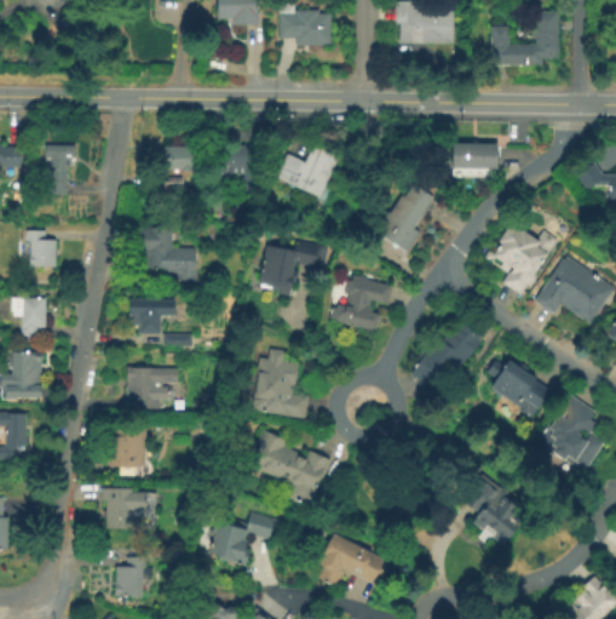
[(262,0),(262,27),(234,27),(234,19),(218,19),(218,0),(262,0)]
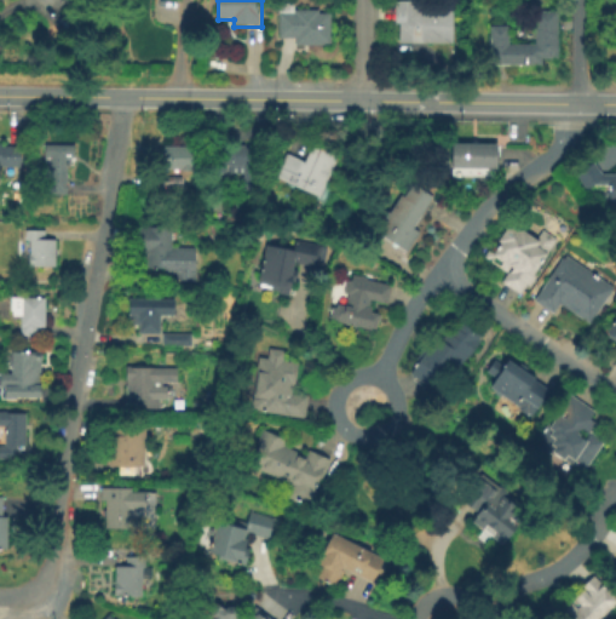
[(402,44),(402,24),(395,24),(396,0),(418,1),(418,11),(456,11),(455,45),(402,44)]
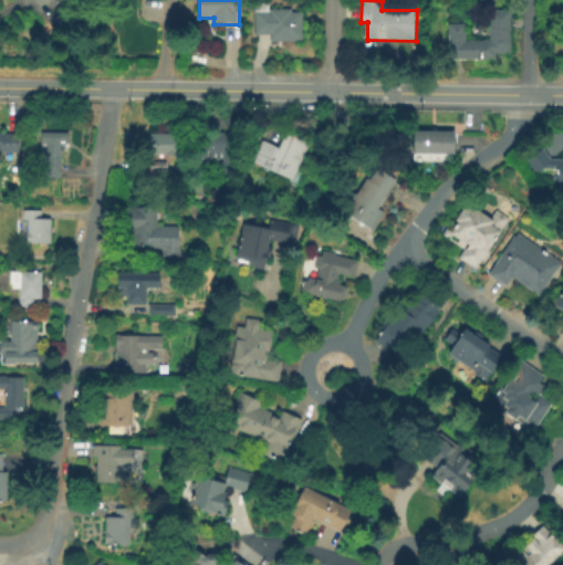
[(302,43),(272,44),(272,37),(257,37),(257,3),(270,3),(270,10),(292,10),(292,14),(302,14),(302,43)]
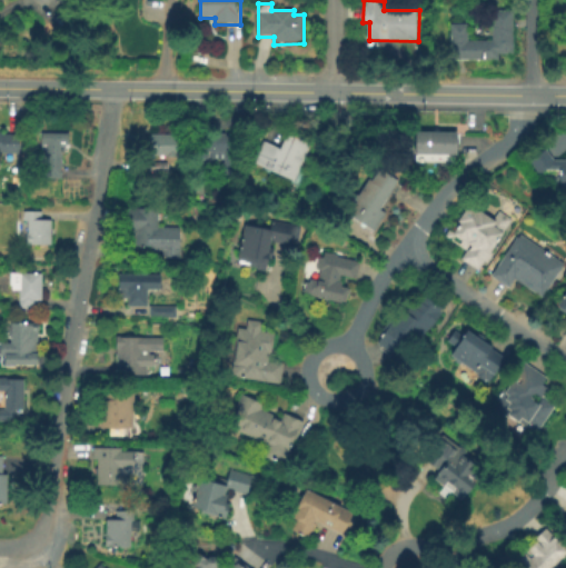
[(512,56),(499,55),(499,61),(450,60),(452,25),(469,26),(469,41),(493,42),(493,11),(513,11),(512,56)]
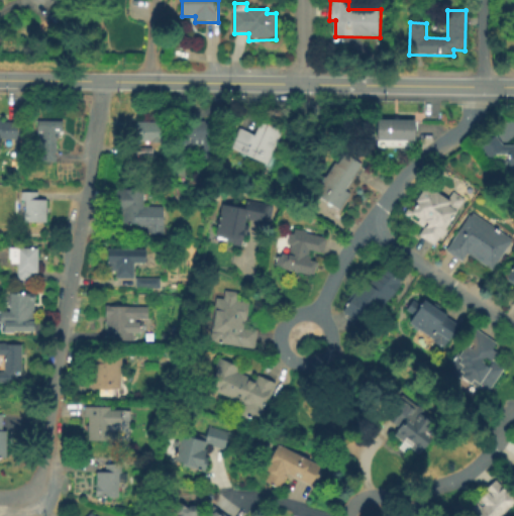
[(18,139),(0,137),(0,120),(19,122),(18,139)]
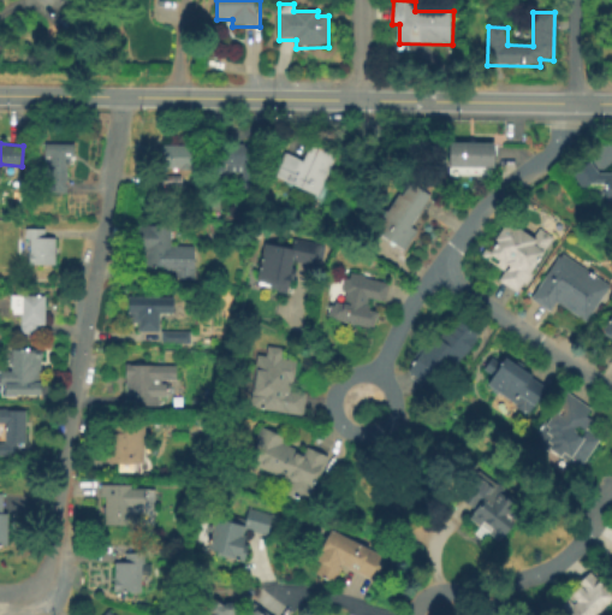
[(497,145),(497,177),(449,176),(450,143),(497,145)]
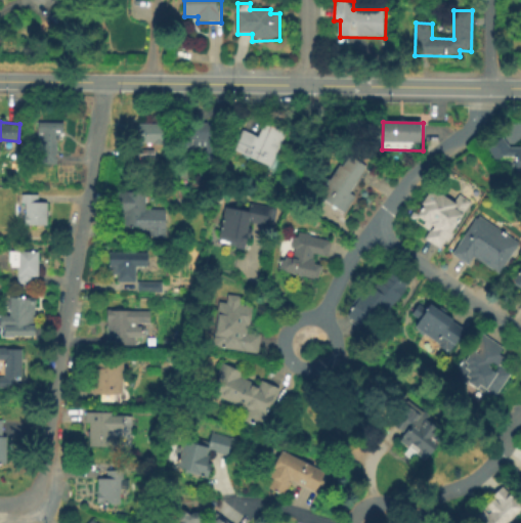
[(57,166),(42,166),(43,133),(38,133),(38,123),(63,124),(62,135),(58,135),(57,166)]
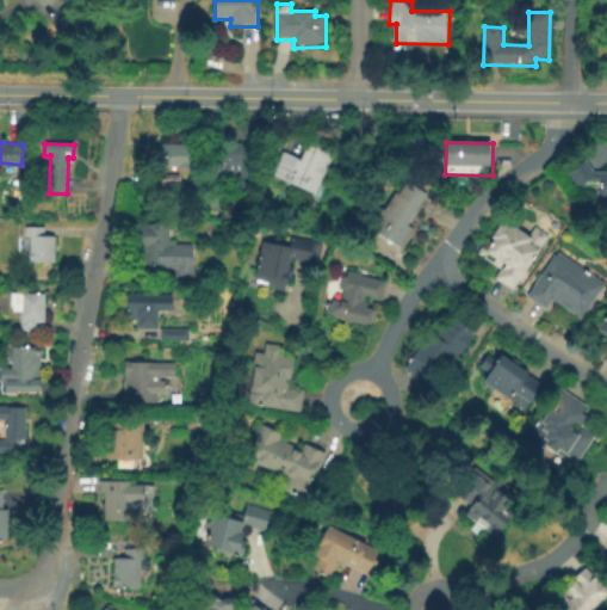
[(255,186),(237,186),(237,173),(209,173),(210,143),(256,143),(255,186)]
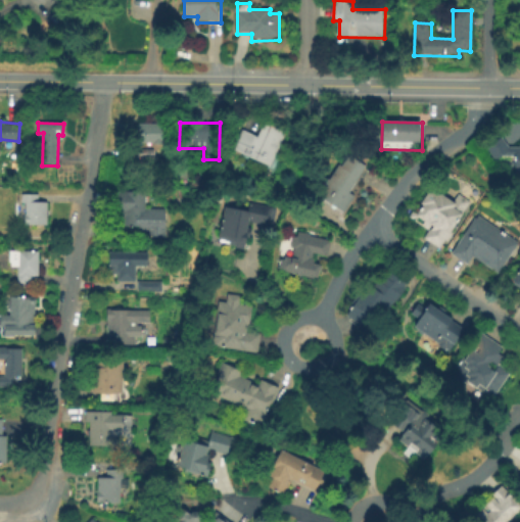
[(287,133),(271,169),(232,152),(241,130),(257,137),(265,123),(287,133)]
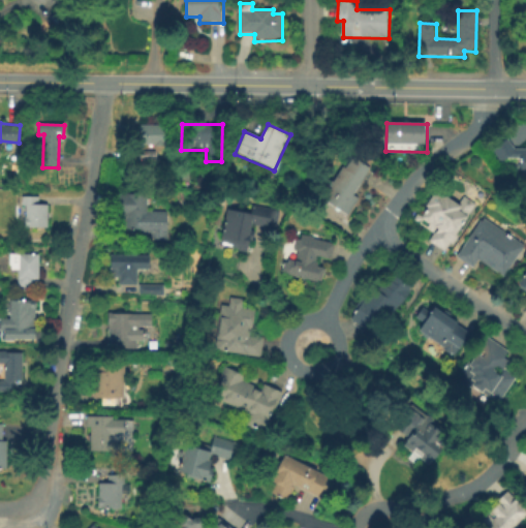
[(165,147),(141,147),(140,127),(165,126),(165,147)]
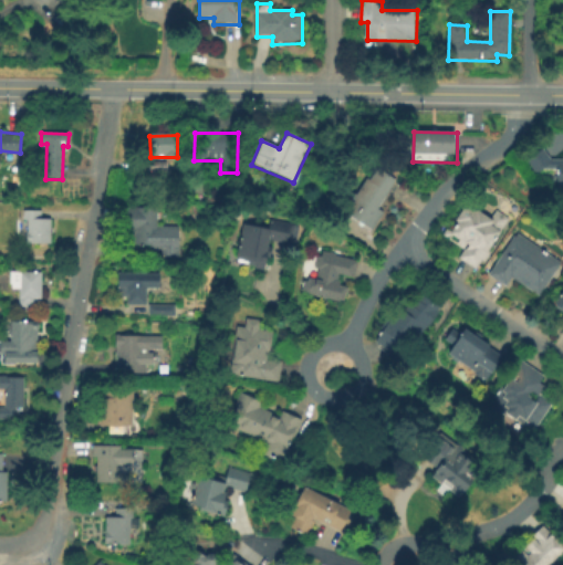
[(543,169),(537,175),(527,160),(543,148),(551,159),(562,158),(562,187),(558,187),(558,169),(543,169)]
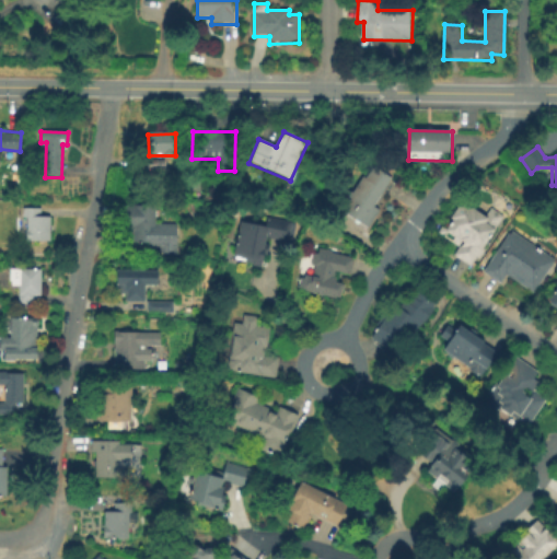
[(165,161),(165,172),(148,172),(149,161),(165,161)]
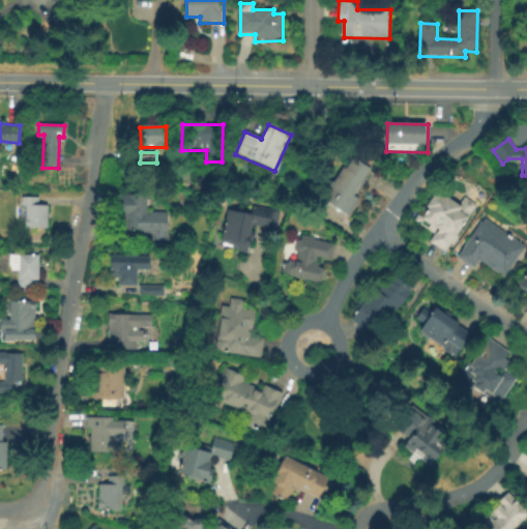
[(349,218),(319,201),(331,181),(334,182),(344,166),(348,168),(354,157),(371,168),(354,196),(360,199),(349,218)]
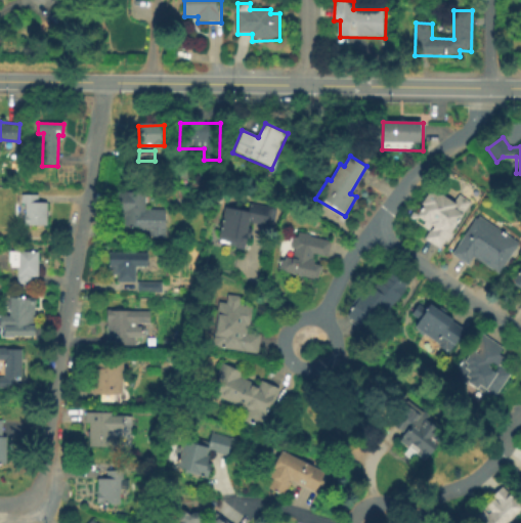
[(441,249),(425,238),(430,230),(409,218),(413,212),(420,216),(425,207),(422,205),(432,188),(454,202),(460,193),(471,201),(441,249)]
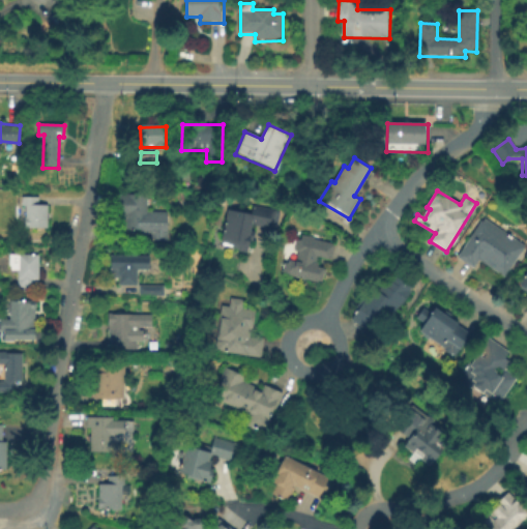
[(168,241),(150,241),(150,231),(126,231),(126,217),(118,217),(118,194),(148,194),(148,213),(168,213),(168,241)]
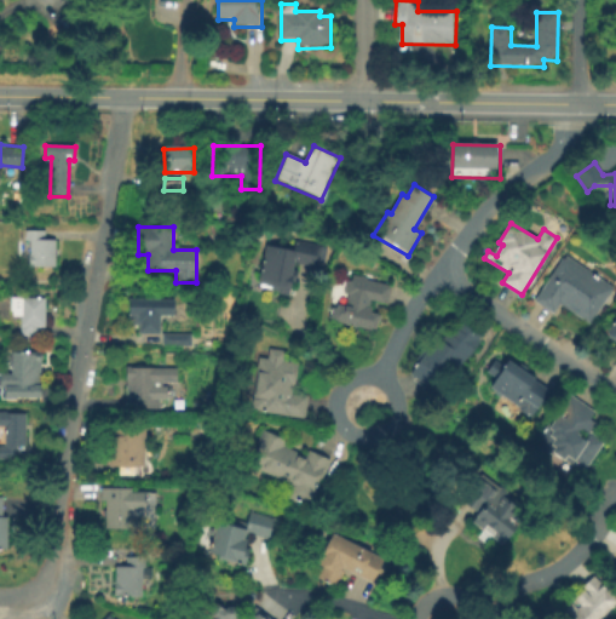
[(57,268),(30,268),(30,241),(24,241),(24,230),(46,230),(46,240),(57,240),(57,268)]
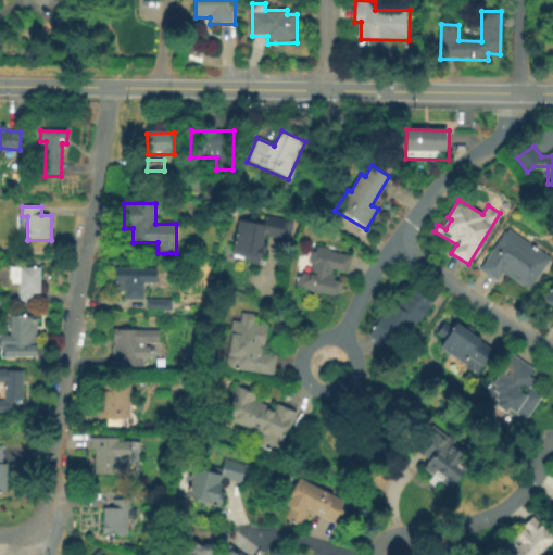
[(262,266),(250,264),(251,259),(233,254),(240,211),(285,219),(281,238),(263,235),(261,247),(265,248),(262,266)]
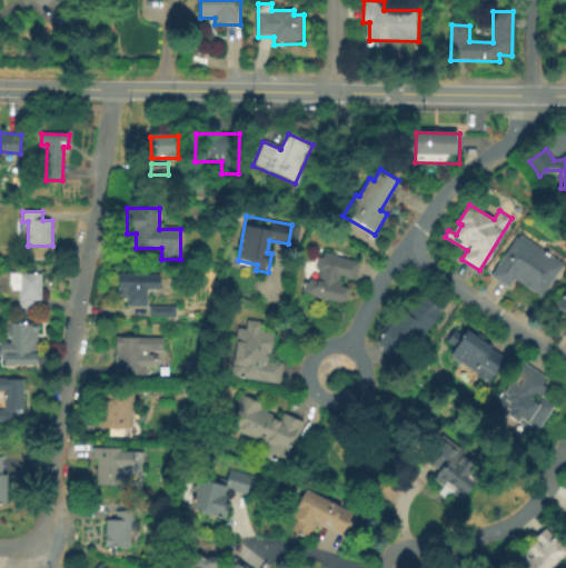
[(544,296),(516,277),(509,287),(492,275),(519,232),(565,263),(544,296)]
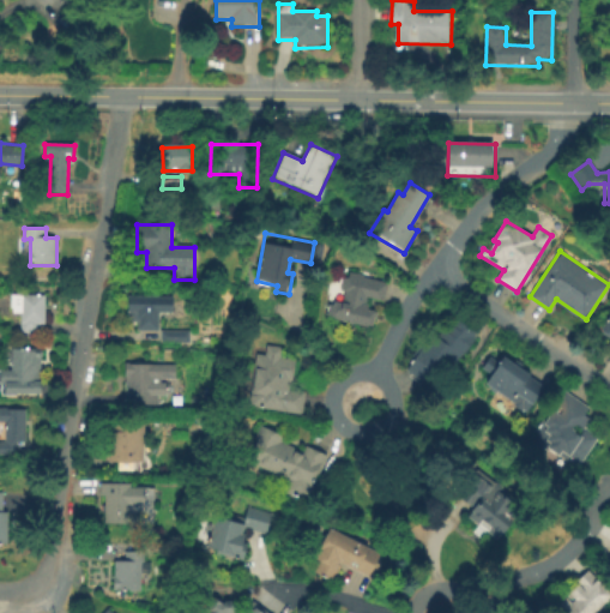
[(374,328),(326,317),(330,301),(343,304),(345,293),(338,292),(342,277),(349,278),(350,272),(390,281),(386,300),(368,296),(367,302),(370,304),(369,310),(378,312),(374,328)]
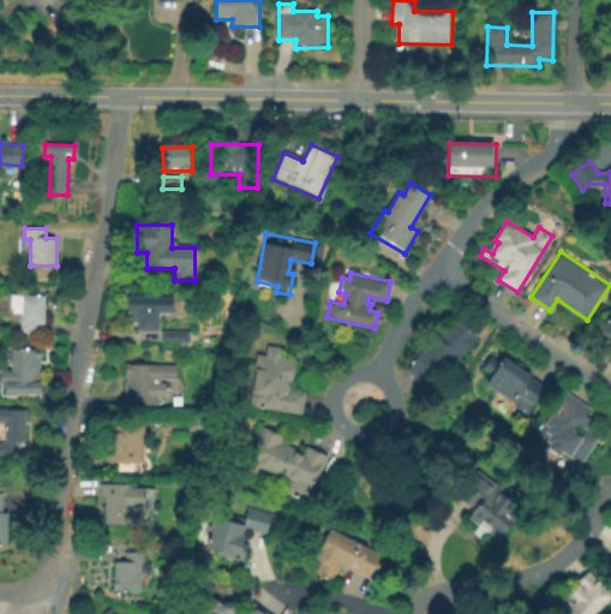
[(21,337),(21,311),(10,311),(10,296),(46,294),(46,325),(40,325),(40,337),(21,337)]
